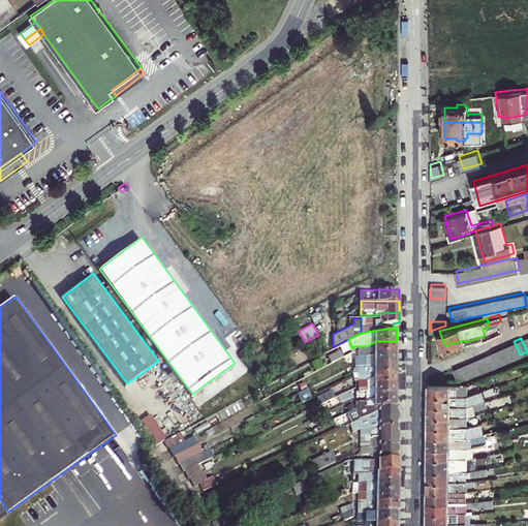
[(360,347),(360,356),(368,356),(375,352),(397,352),(397,341),(376,341),(367,346),(360,346),(360,347)]
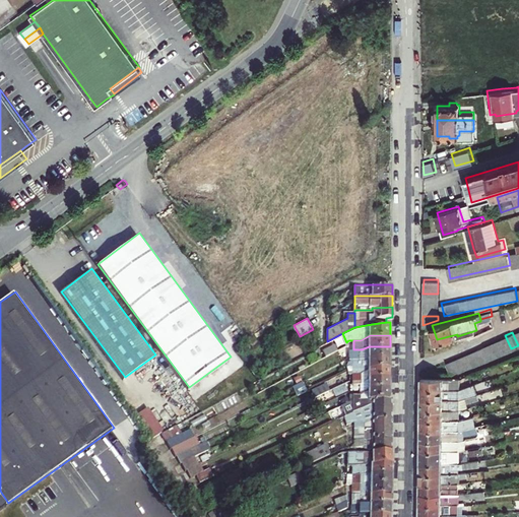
[(505,335),(498,338),(504,351),(511,348),(505,335)]
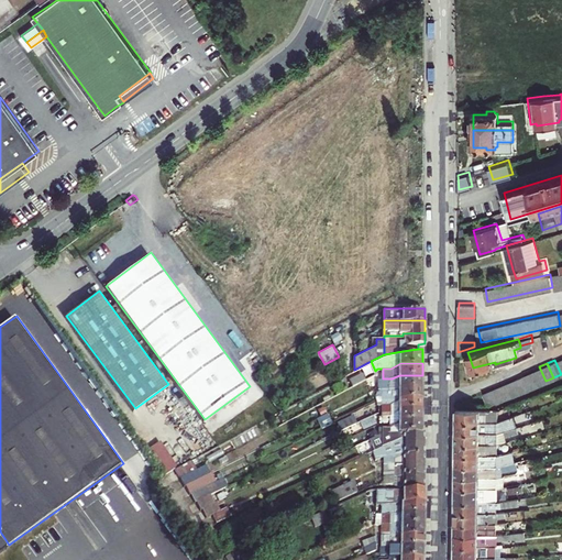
[(539,366),(531,370),(538,384),(546,381),(539,366)]
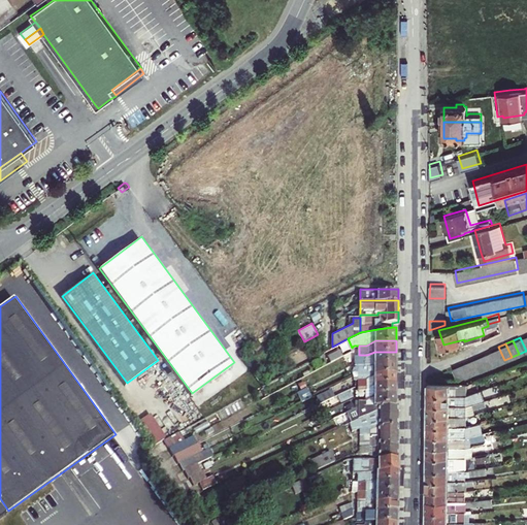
[(504,360),(498,347),(491,350),(497,363),(504,360)]
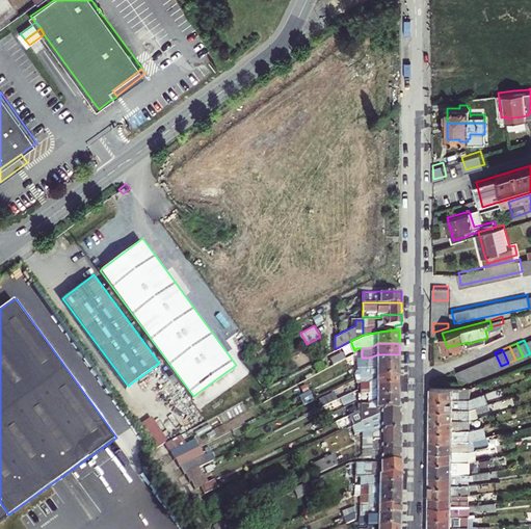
[(342,351),(330,356),(334,363),(345,356),(342,351)]
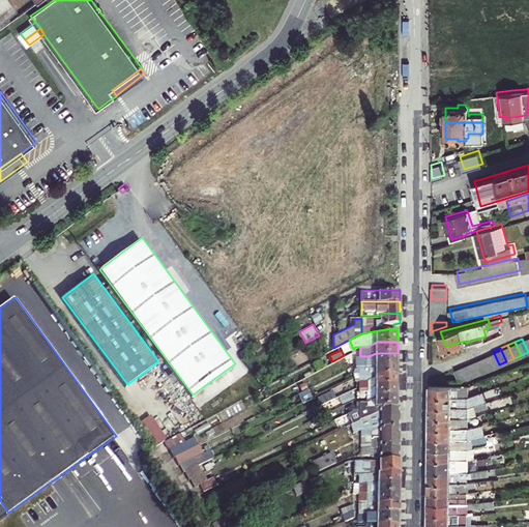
[(499,364),(493,351),(487,354),(492,368),(499,364)]
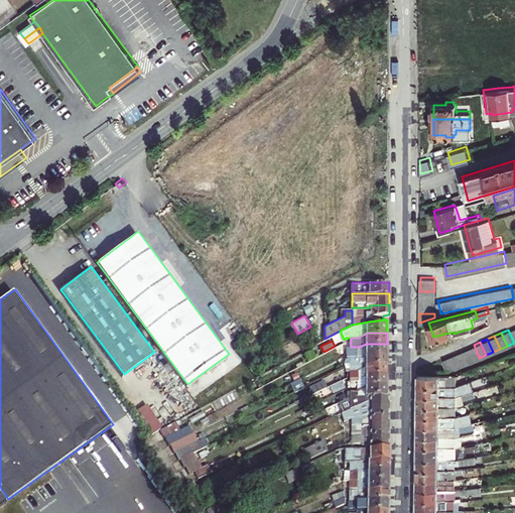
[(351,352),(350,356),(359,356),(363,354),(386,354),(387,344),(366,344),(359,347),(351,347),(351,352)]
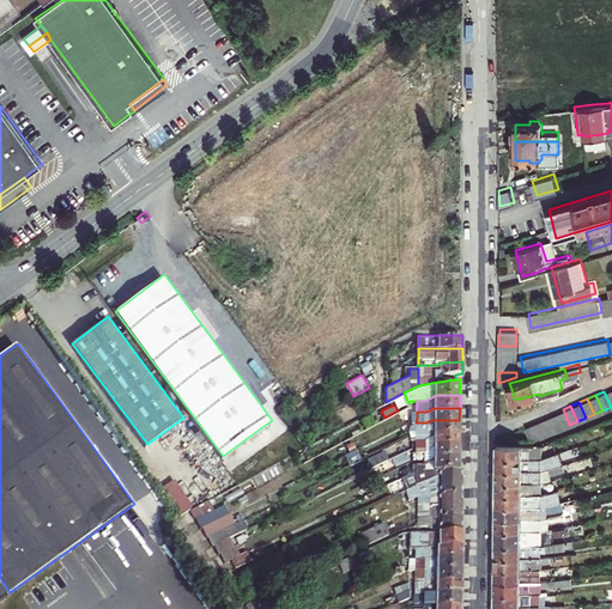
[(563,409),(555,413),(562,427),(564,427),(569,425),(563,409)]
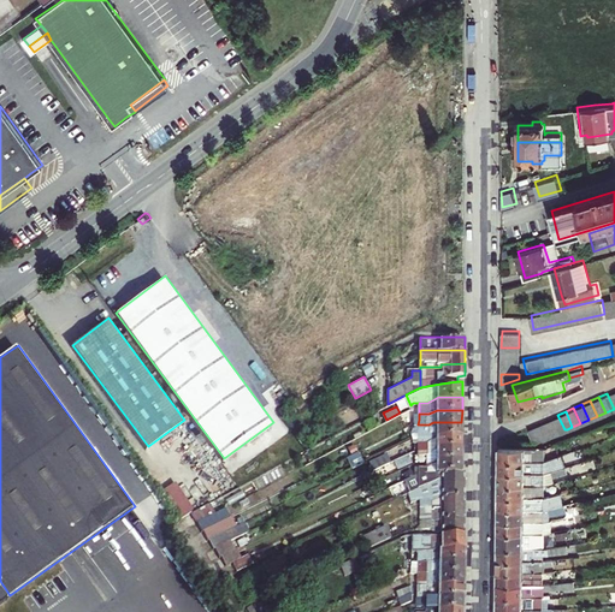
[(565,429),(557,415),(551,417),(556,433),(565,429)]
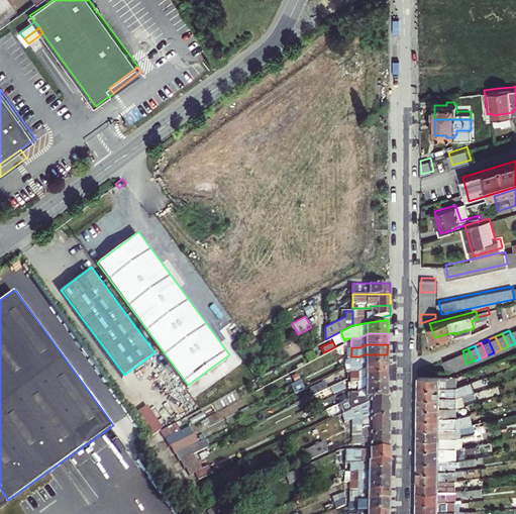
[(467,364),(462,350),(455,353),(460,366),(467,364)]
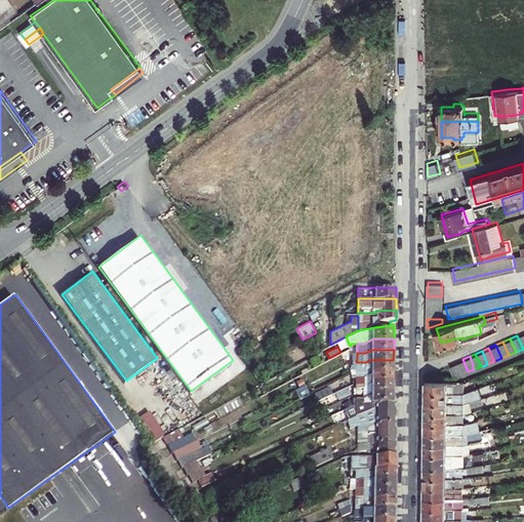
[(468,371),(462,359),(456,362),(461,373),(468,371)]
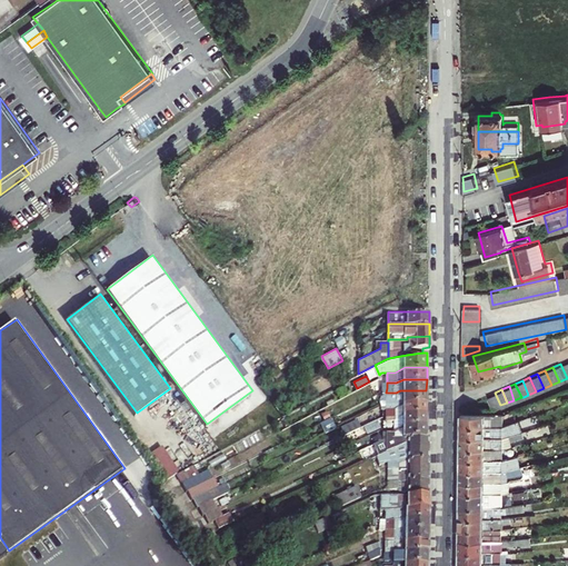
[(396,393),(386,393),(386,403),(386,408),(396,407),(401,401),(426,401),(426,390),(400,390),(396,393)]
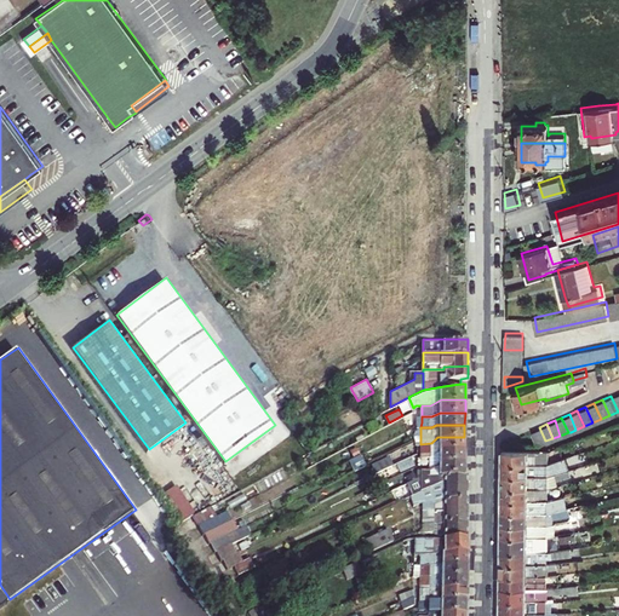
[(545,441),(539,427),(532,430),(538,442),(542,442),(545,441)]
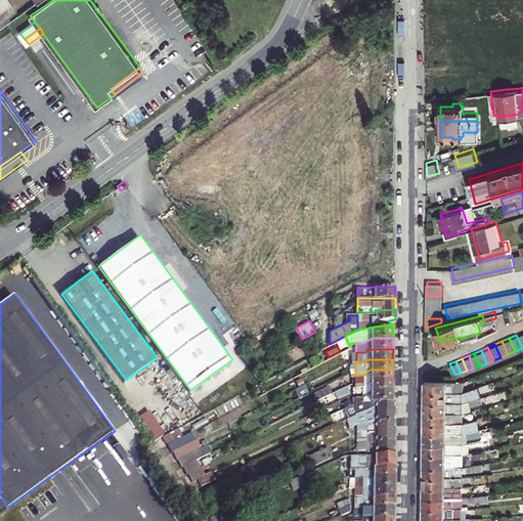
[(371,380),(392,380),(392,370),(369,370),(364,375),(355,376),(355,381),(355,386),(362,385),(371,380)]
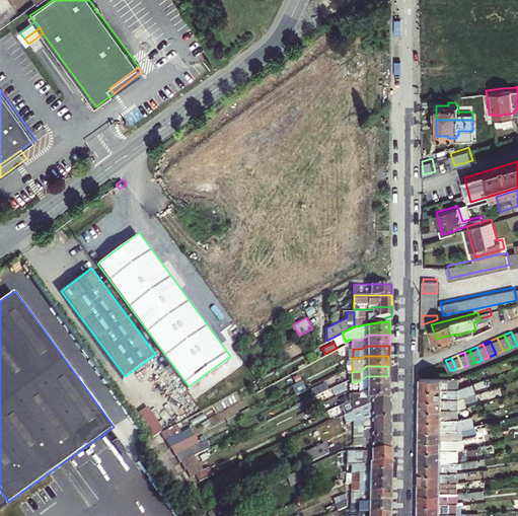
[(421,385),(458,386),(458,375),(435,375),(421,374),(421,385)]
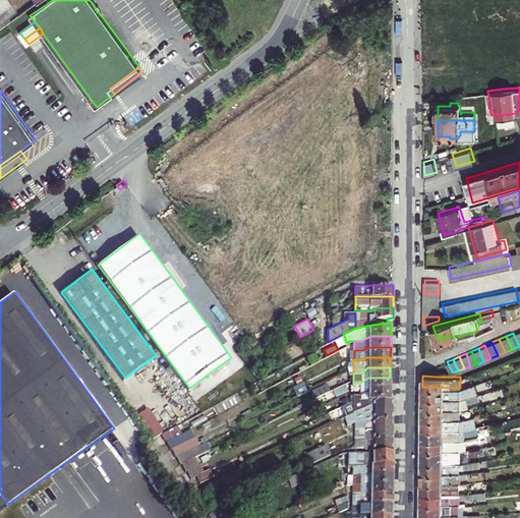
[(390,387),(390,378),(368,378),(360,383),(353,384),(353,389),(353,394),(360,394),(363,391),(368,389),(368,387),(390,387)]
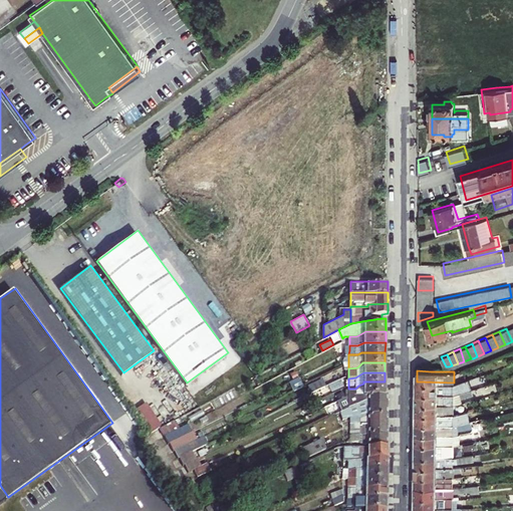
[(298,375),(290,379),(294,389),(302,385),(298,375)]
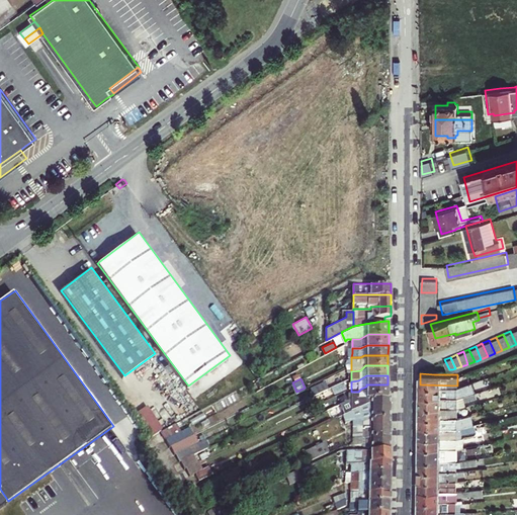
[(314,394),(314,395),(329,388),(325,380),(311,388),(311,389),(314,394)]
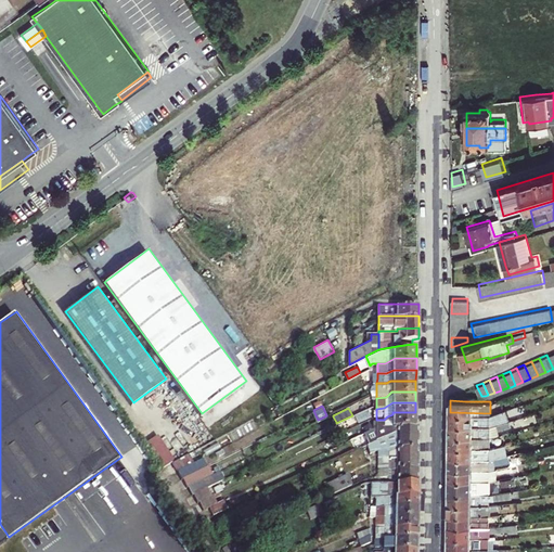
[(359,423),(372,416),(368,408),(356,414),(359,423)]
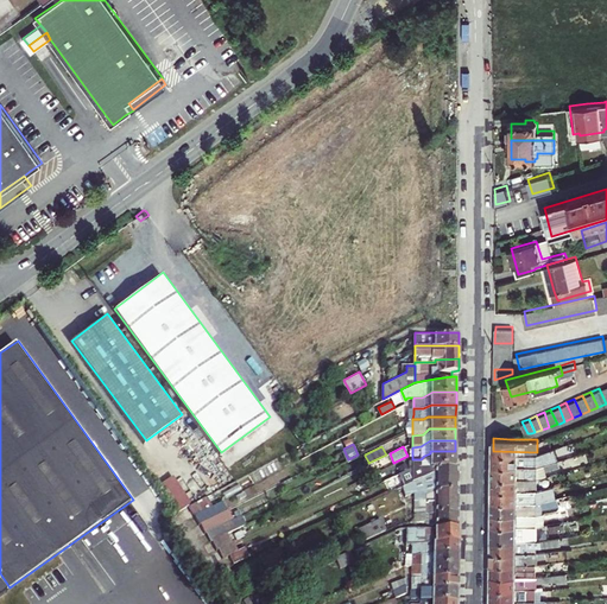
[(493,463),(537,464),(545,462),(555,458),(552,447),(537,452),(493,451),(493,463)]
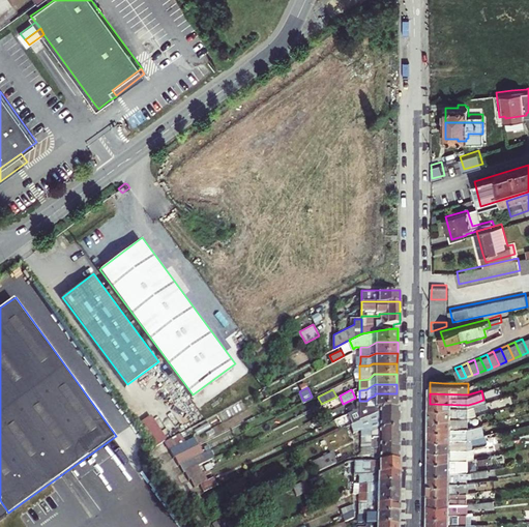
[(347,413),(351,422),(361,417),(378,409),(378,405),(397,405),(397,393),(375,393),(375,396),(370,398),(366,401),(359,401),(359,407),(347,413)]
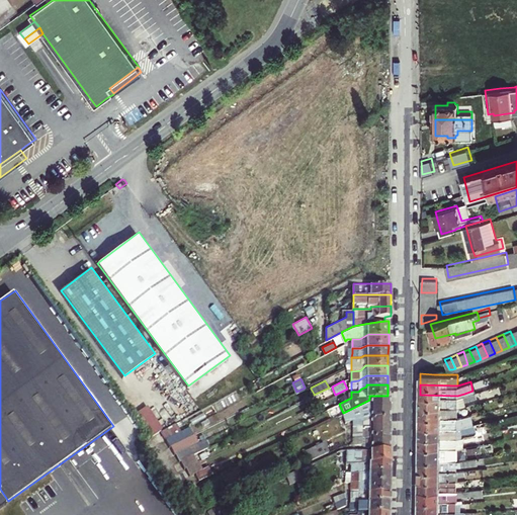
[(457,396),(457,406),(462,404),(466,403),(465,398),(464,394),(457,396)]
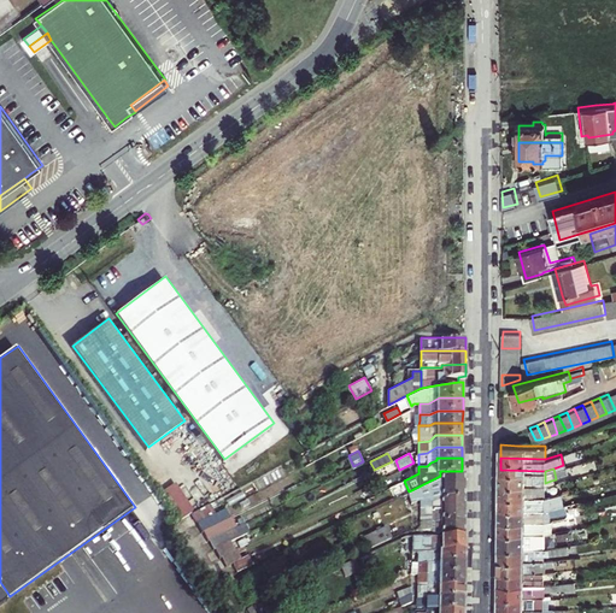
[(500,470),(500,482),(545,483),(545,471),(500,470)]
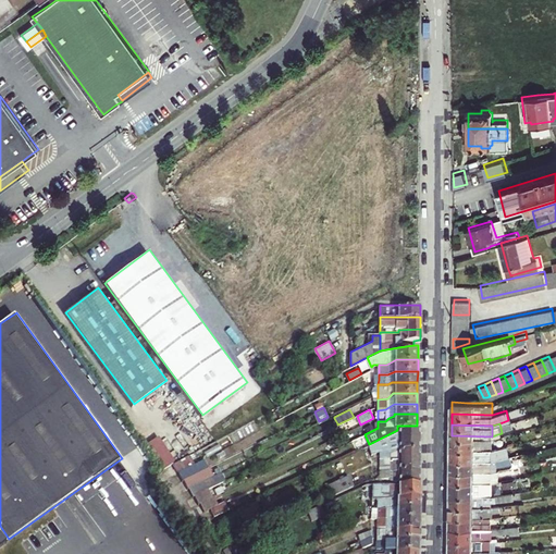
[(397,430),(380,439),(380,451),(380,457),(390,457),(390,450),(393,450),(394,447),(394,438),(419,436),(419,426),(417,426),(397,426),(397,430)]
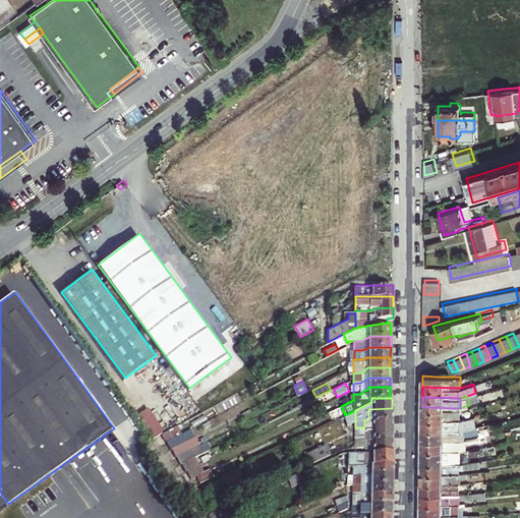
[(422,417),(460,418),(460,408),(422,407),(422,417)]
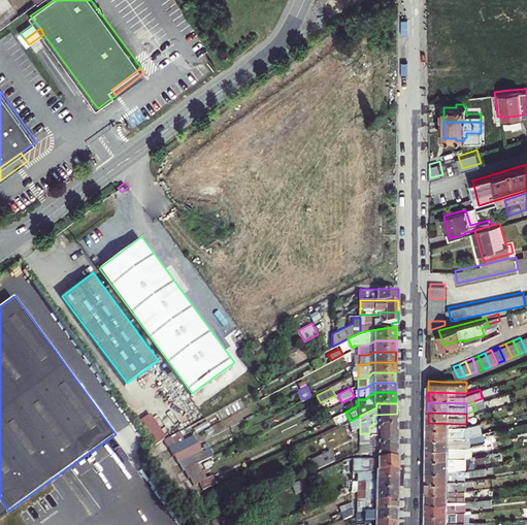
[(373,415),(373,424),(397,424),(397,414),(373,415)]
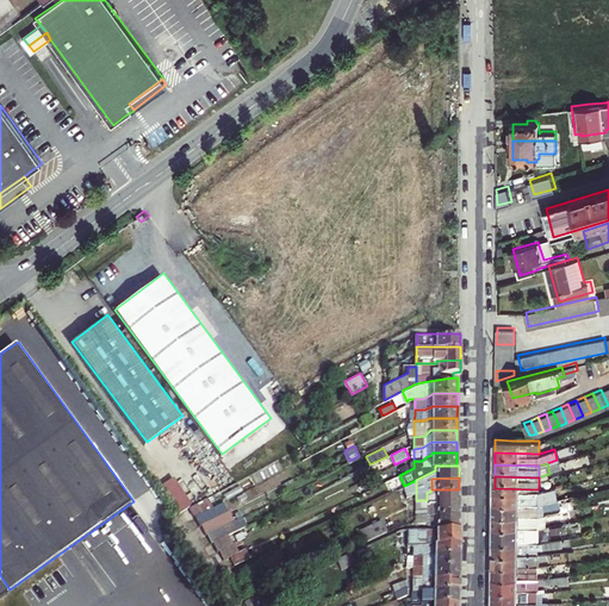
[(416,493),(416,480),(404,486),(408,494),(416,493)]
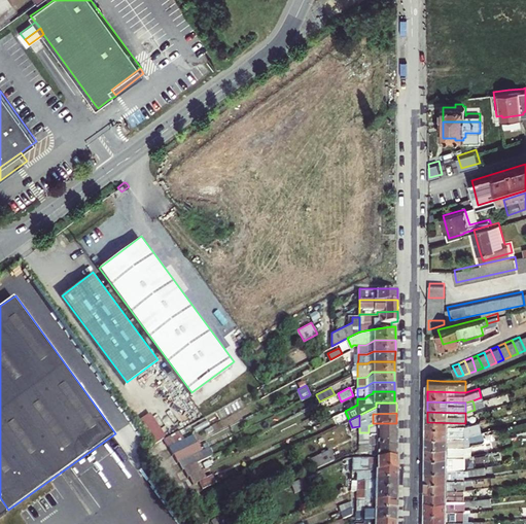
[(158,422),(149,427),(156,440),(166,434),(158,422)]
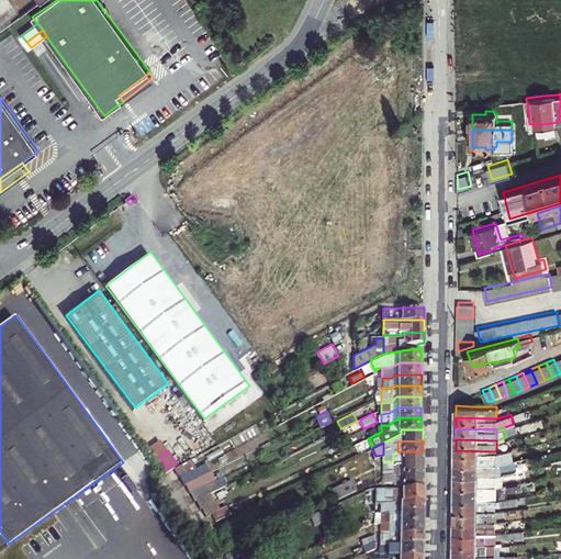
[(456,450),(455,461),(496,462),(502,461),(504,460),(501,450),(496,451),(456,450)]
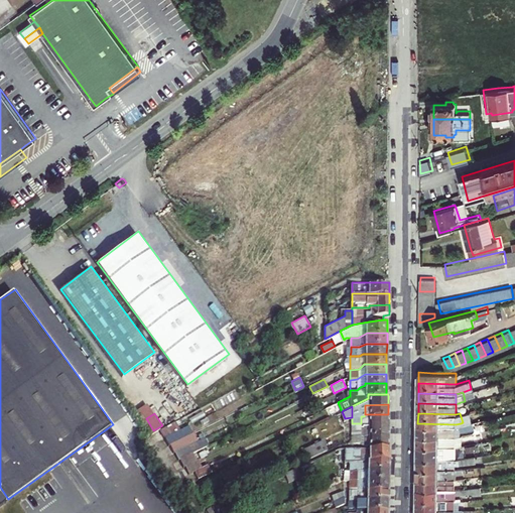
[(364,423),(364,424),(388,424),(388,414),(365,414),(364,416),(364,423)]
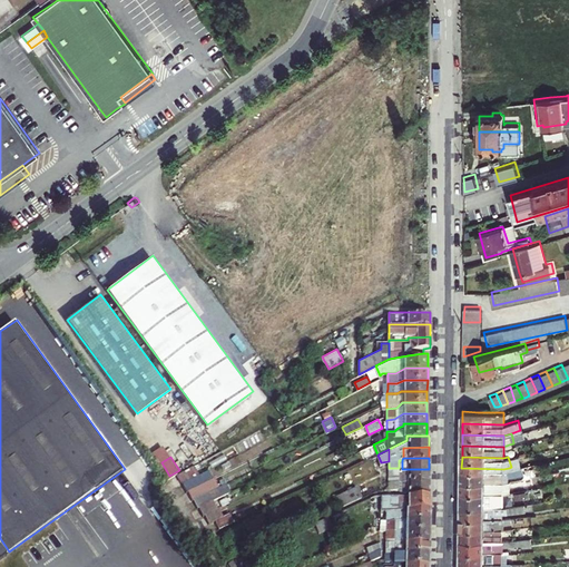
[(182,482),(196,475),(192,465),(177,472),(182,482)]
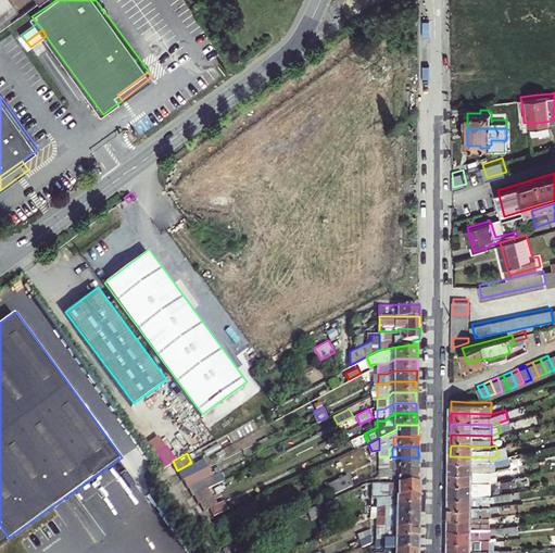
[(499,455),(496,456),(497,462),(511,459),(509,453),(499,455)]
